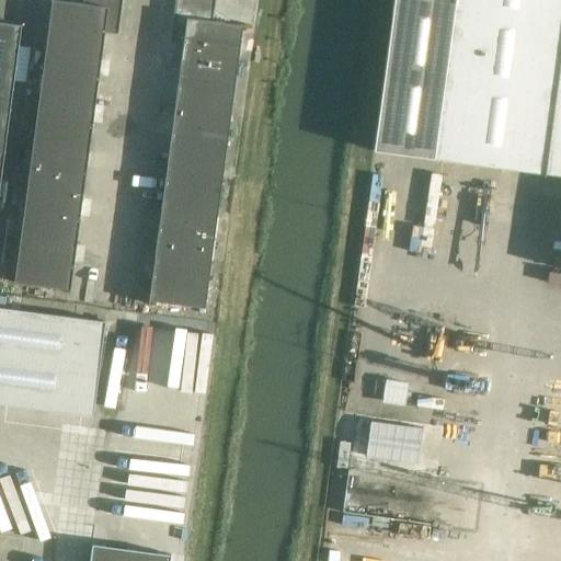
[(45,47),(102,55),(104,33),(117,34),(122,0),(82,0),(82,4),(50,0),(49,0),(50,1),(52,1),(45,47)]
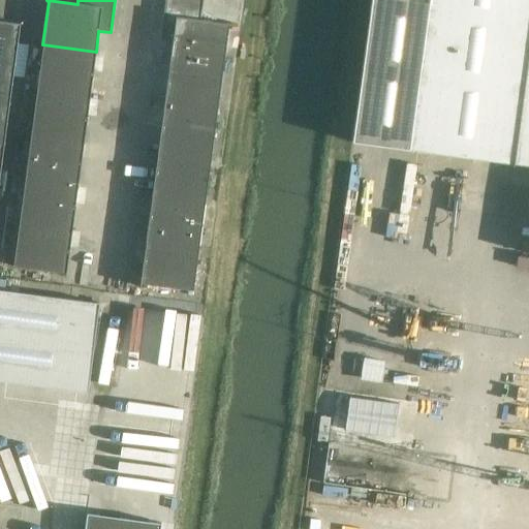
[(169,62),(223,69),(228,26),(229,26),(230,25),(200,21),(203,0),(164,0),(160,39),(173,40),(169,62)]
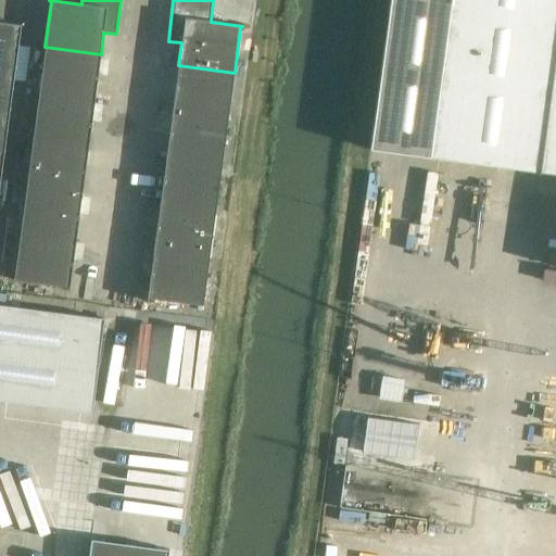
[(555,0),(450,0),(438,91),(429,158),(539,173),(539,174),(540,174),(540,173),(555,174),(555,0)]
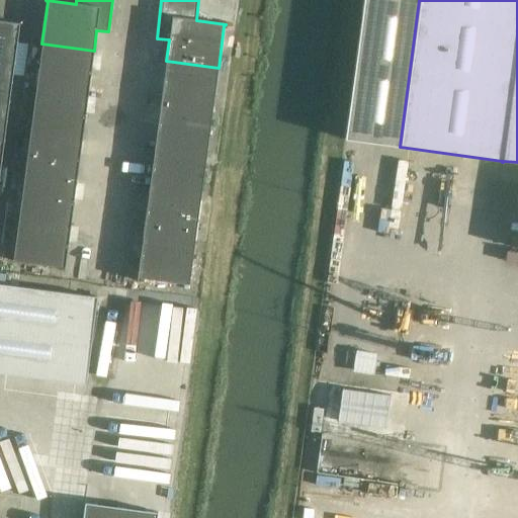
[(0,170),(19,23),(0,20),(0,170)]
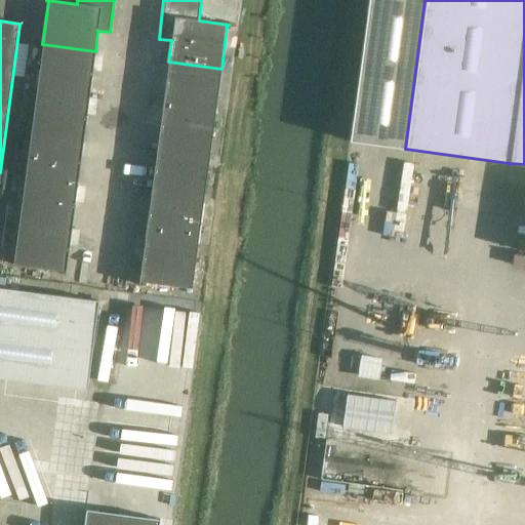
[(89,95),(95,51),(42,44),(36,88),(89,95)]
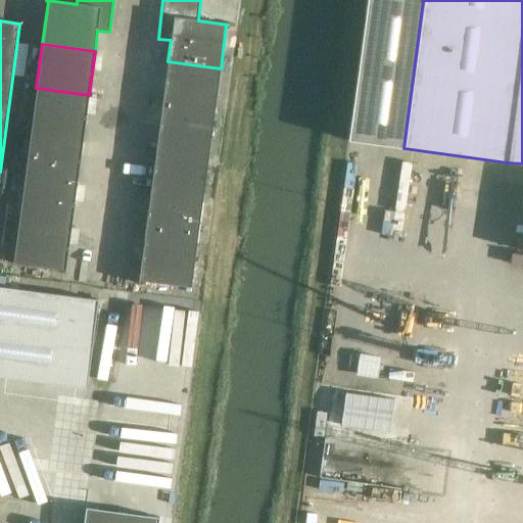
[(161,105),(215,112),(221,68),(168,61),(161,105)]
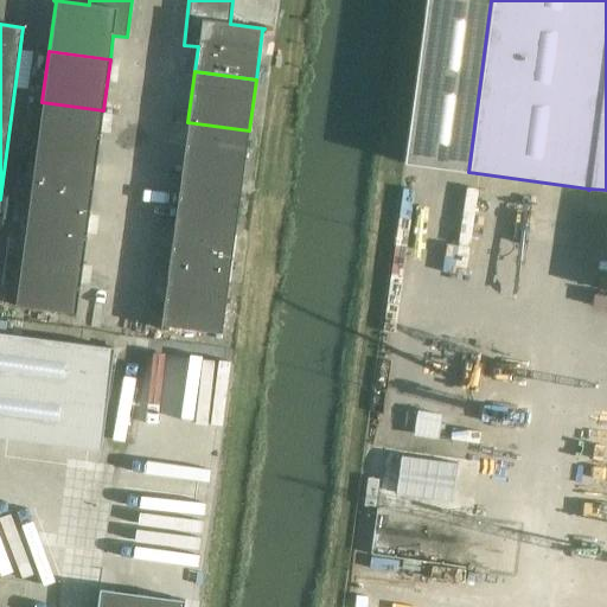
[(96,161),(103,110),(42,102),(36,153),(96,161)]
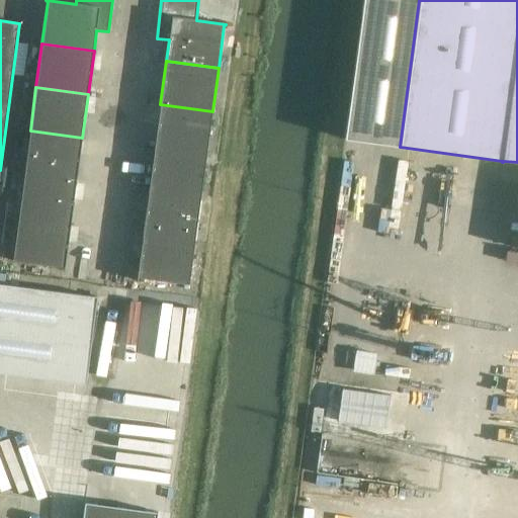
[(155,148),(206,154),(212,111),(160,104),(155,148)]
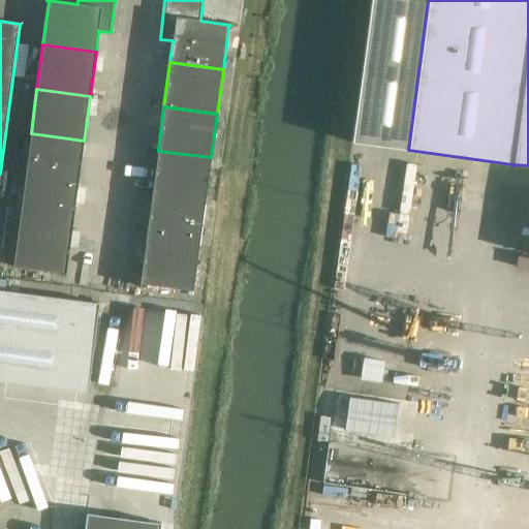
[(78,185),(84,141),(31,133),(25,178),(78,185)]
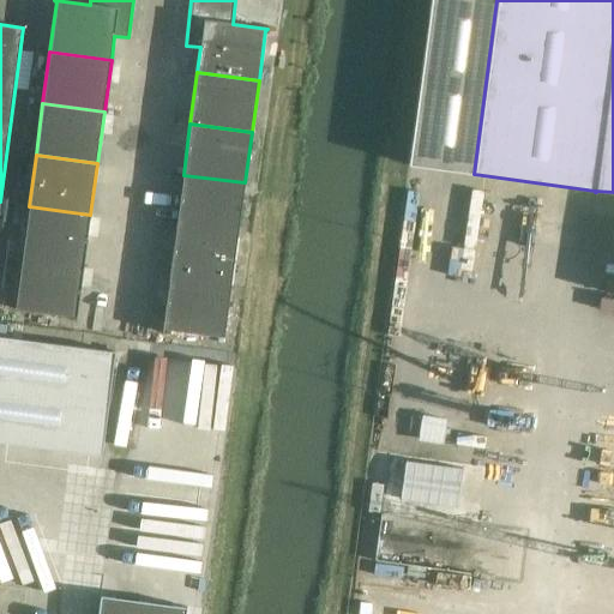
[(176,226),(238,234),(245,182),(184,175),(176,226)]
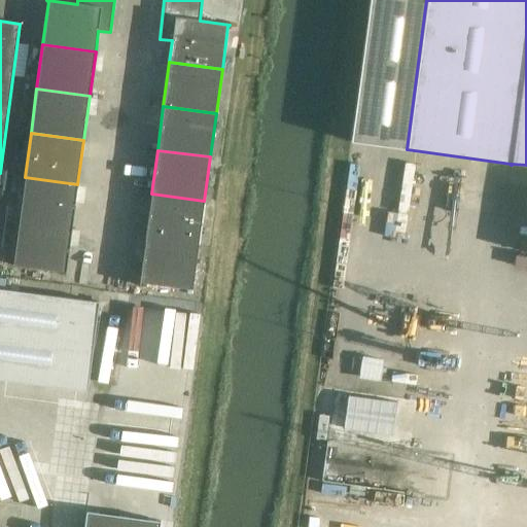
[(25,177),(19,221),(72,229),(77,184),(25,177)]
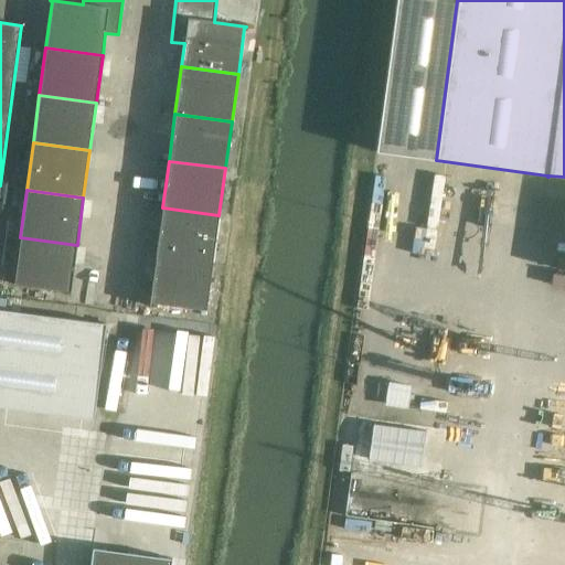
[(156,255),(213,263),(219,215),(162,208),(156,255)]
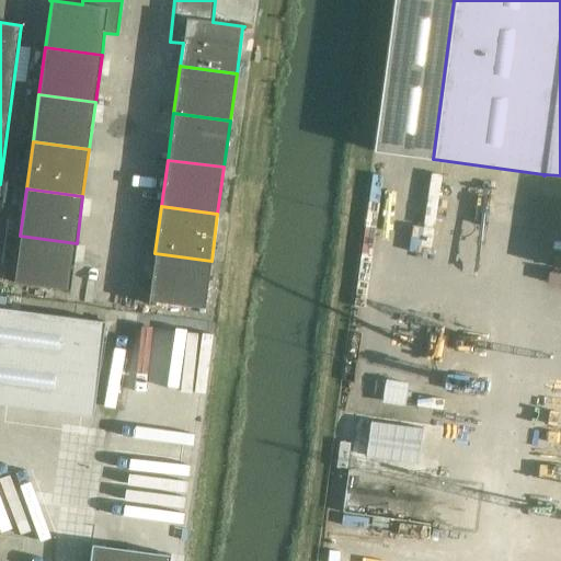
[(70,294),(77,243),(20,236),(13,283),(69,290),(68,294),(70,294)]
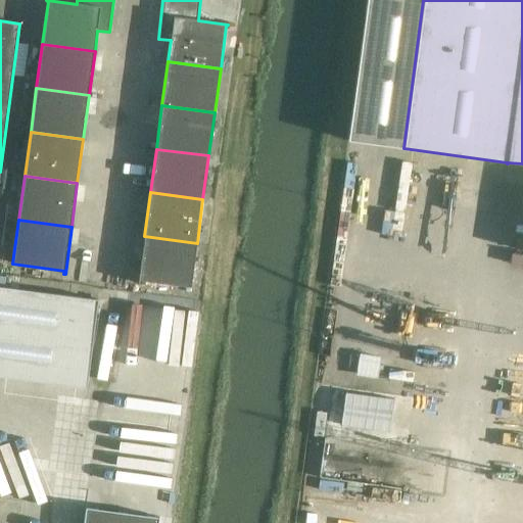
[(139,284),(139,281),(191,288),(197,243),(144,236),(138,284),(139,284)]
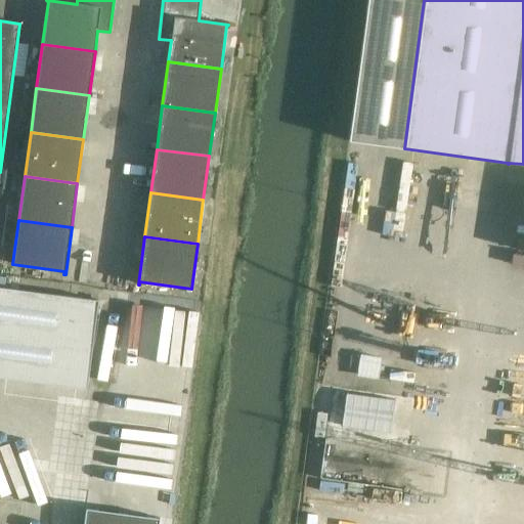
[(98,301),(0,287),(0,378),(86,390),(98,301)]
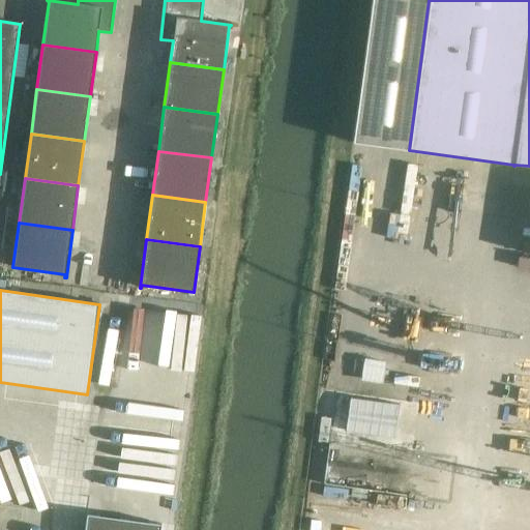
[(328,443),(412,454),(418,404),(335,392),(328,443)]
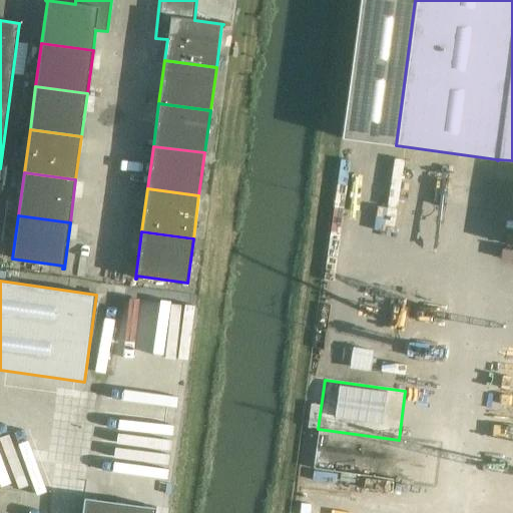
[(155,512),(156,508),(85,498),(82,512),(155,512)]
